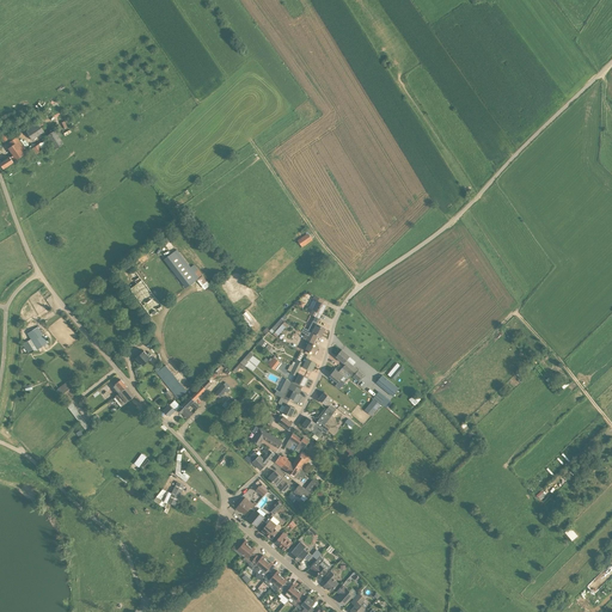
[(44,133),(38,123),(26,132),(32,140),(44,133)]
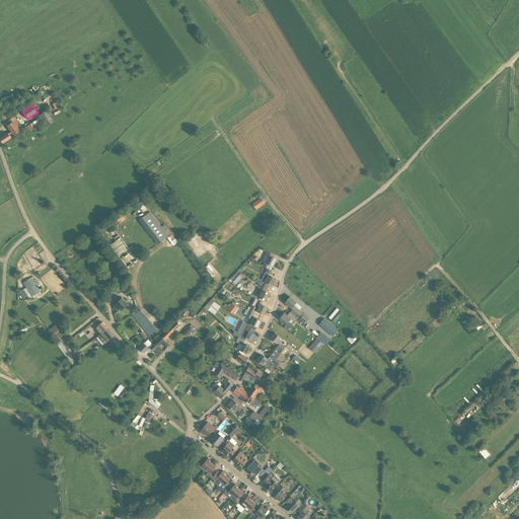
[(0,116),(0,117),(3,121),(9,117),(5,112),(0,116)]
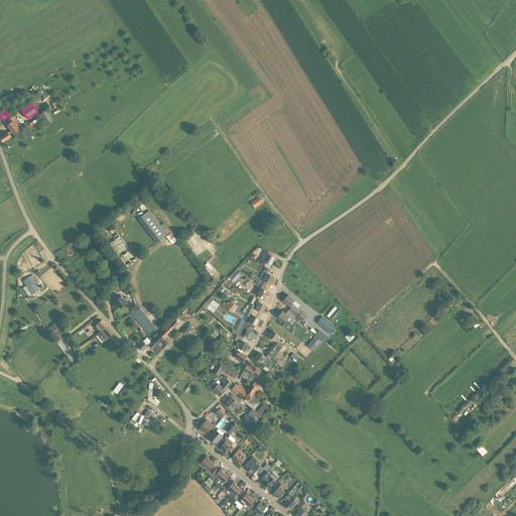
[(46,111),(39,115),(47,126),(53,121),(49,116),(46,111)]
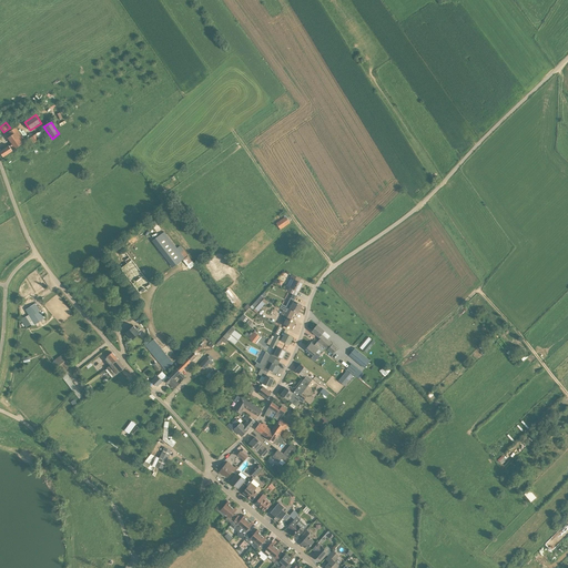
[(0,152),(3,156),(23,143),(26,142),(17,128),(8,133),(10,137),(9,138),(13,144),(10,146),(9,145),(0,151),(0,152)]
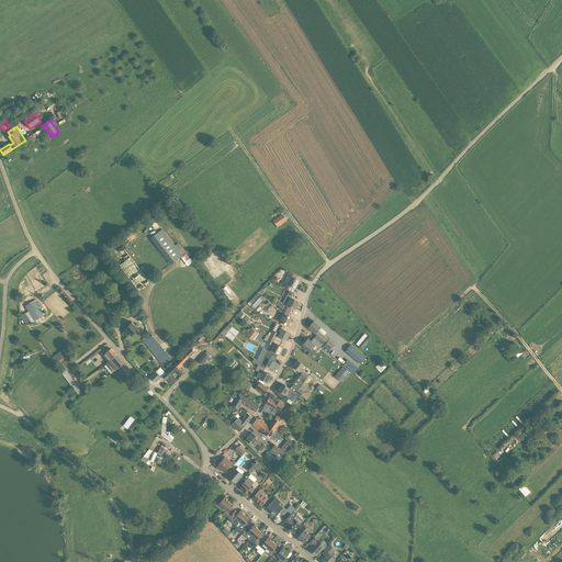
[(43,127),(31,133),(34,139),(46,134),(43,127)]
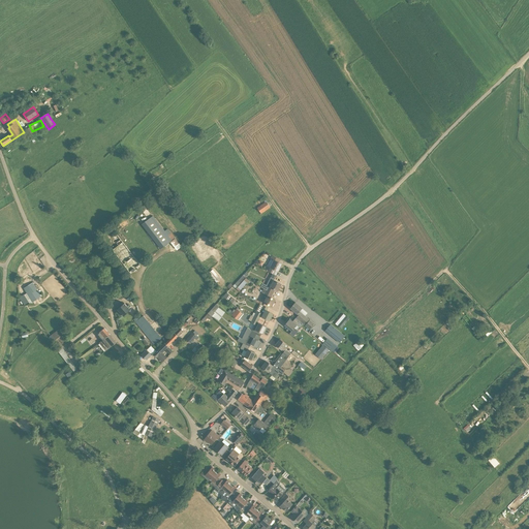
[(266,203),(257,209),(261,214),(270,208),(266,203)]
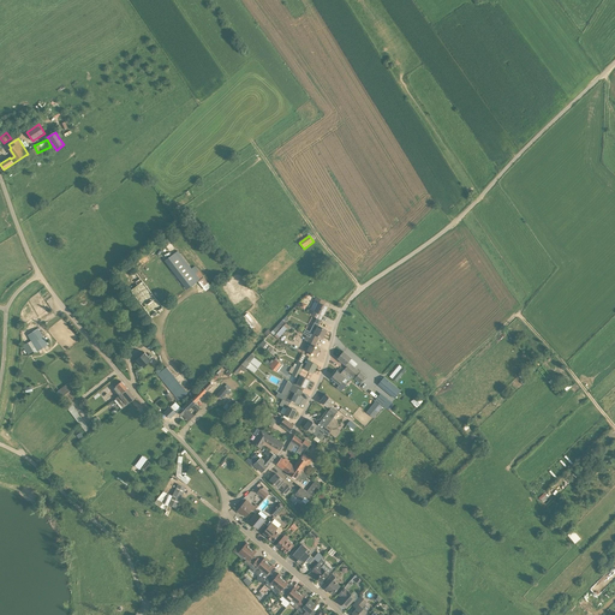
[(187,291),(199,280),(178,251),(165,262),(187,291)]
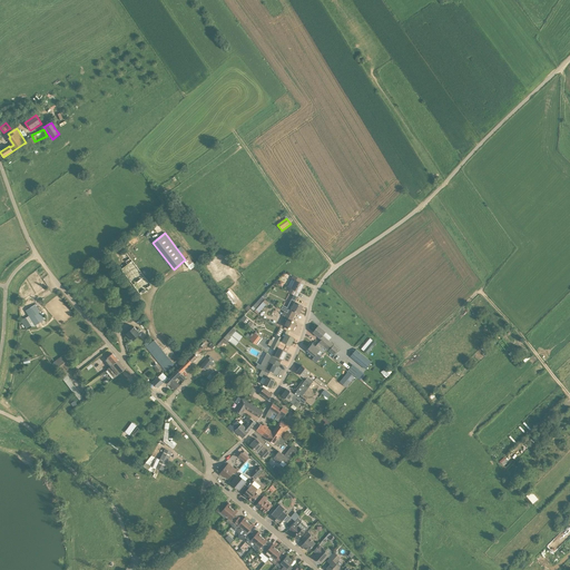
[(139,293),(151,285),(137,264),(139,263),(129,248),(139,242),(136,236),(117,248),(120,254),(127,264),(123,267),(139,293)]
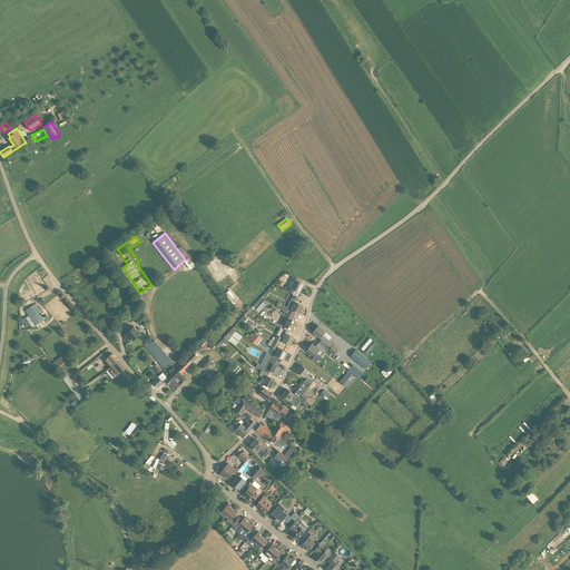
[(286,291),(297,296),(300,293),(304,285),(300,283),(302,279),(294,275),(292,279),(295,281),(292,288),(288,286),(286,291)]
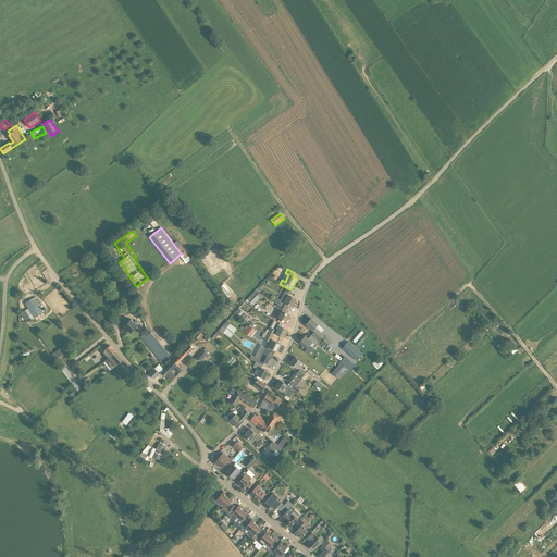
[(226,297),(232,294),(225,283),(220,286),(226,297)]
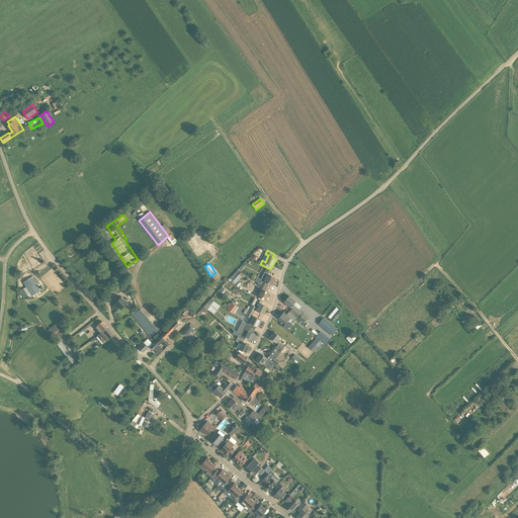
[(267,287),(269,283),(272,285),(275,278),(266,273),(260,284),(267,287)]
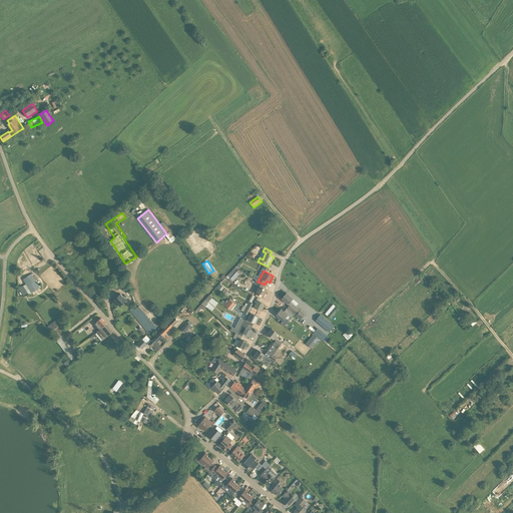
[(23,280),(26,285),(23,286),(27,292),(29,290),(31,293),(40,288),(32,275),(23,280)]
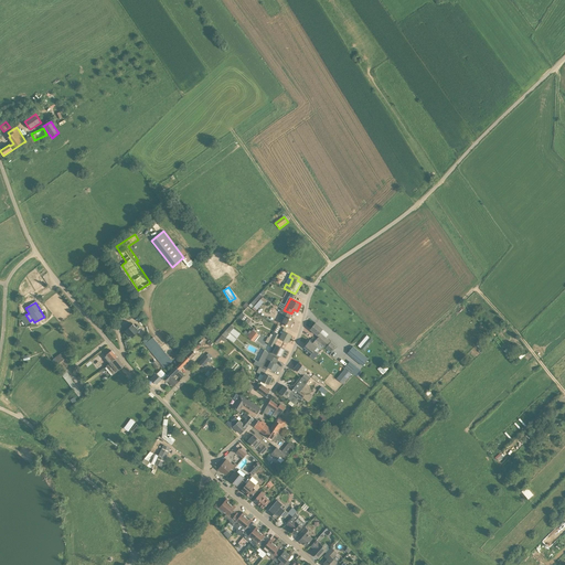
[(280,318),(284,320),(281,323),(290,328),(294,320),(289,318),(291,313),(284,310),(281,309),(279,312),(281,313),(280,318)]
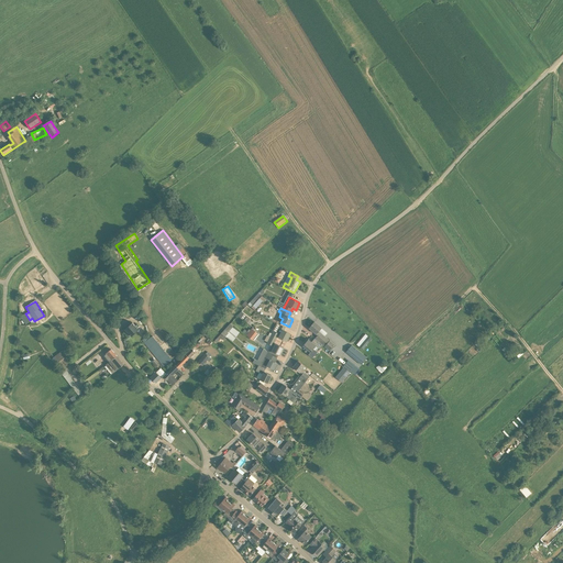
[(252,321),(251,320),(251,319),(241,311),(238,316),(249,324),(252,321)]
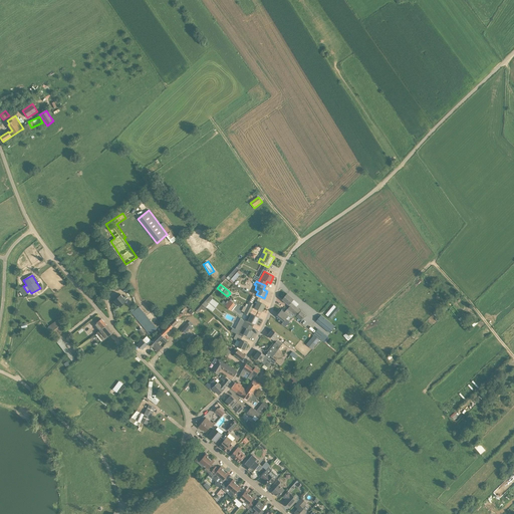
[(125,296),(123,298),(120,294),(114,301),(120,307),(129,299),(125,296)]
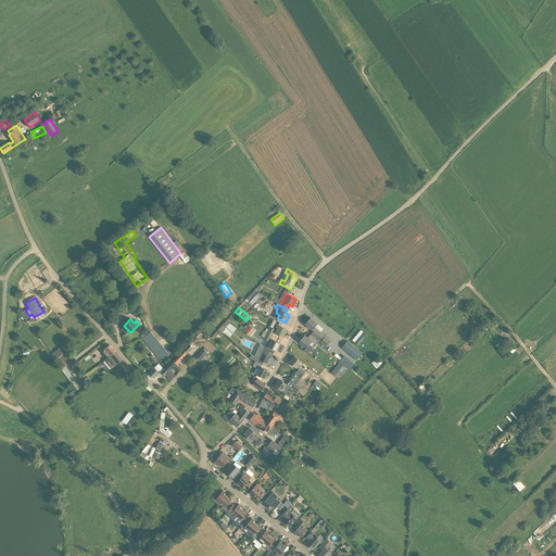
[(217,336),(220,338),(224,335),(222,332),(231,321),(228,318),(212,337),(214,339),(217,336)]
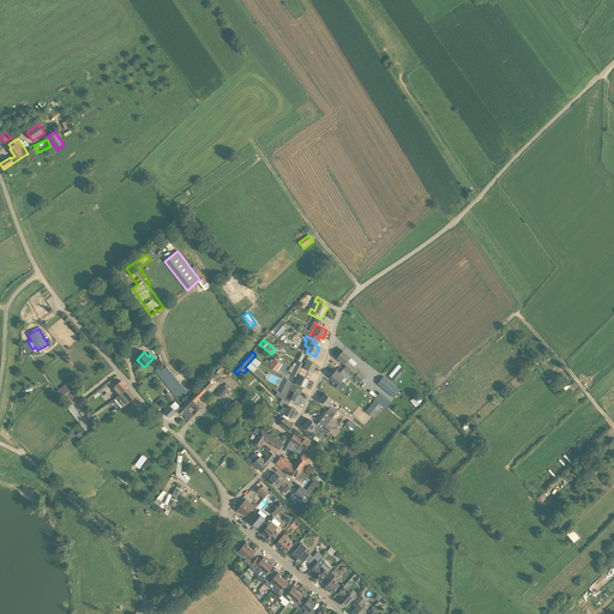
[(360,383),(366,377),(347,362),(350,357),(343,351),(337,357),(347,366),(343,369),(360,383)]
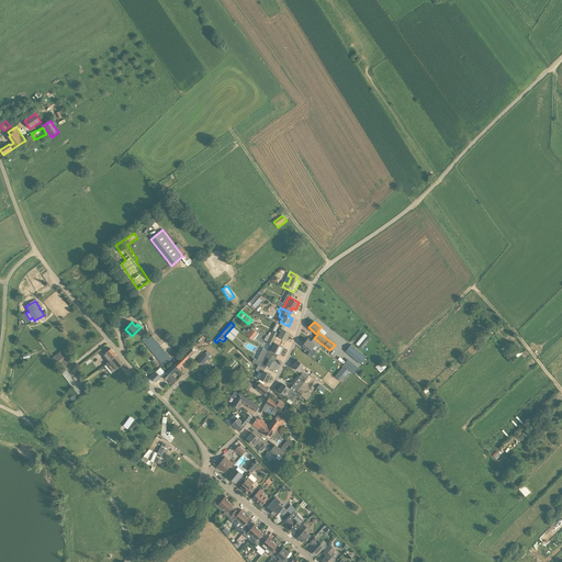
[(284,327),(280,324),(276,333),(272,330),(270,337),(276,339),(277,336),(285,340),(285,341),(290,334),(283,330),(284,327)]
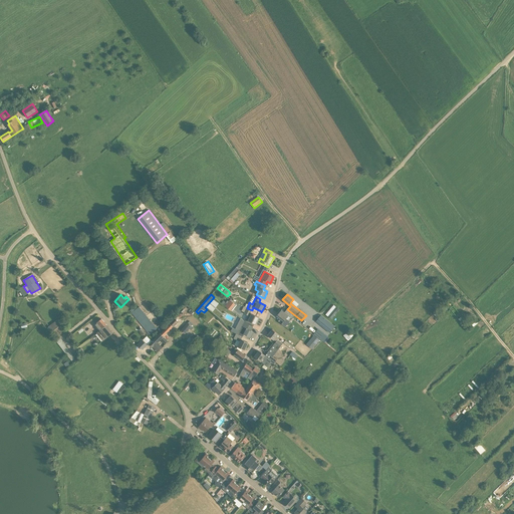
[(211,304),(208,307),(213,311),(220,303),(213,298),(209,303),(211,304)]
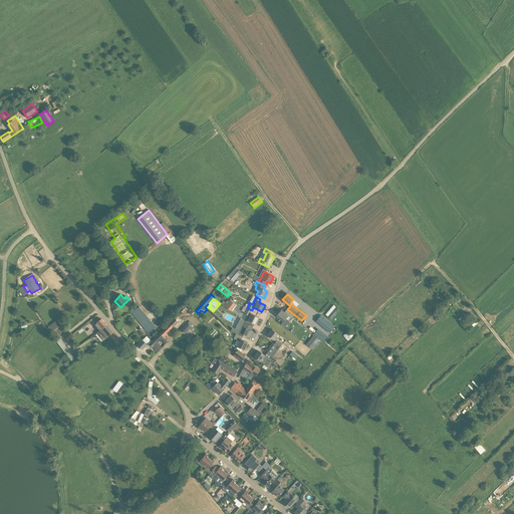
[(236,304),(230,300),(225,306),(231,311),(236,304)]
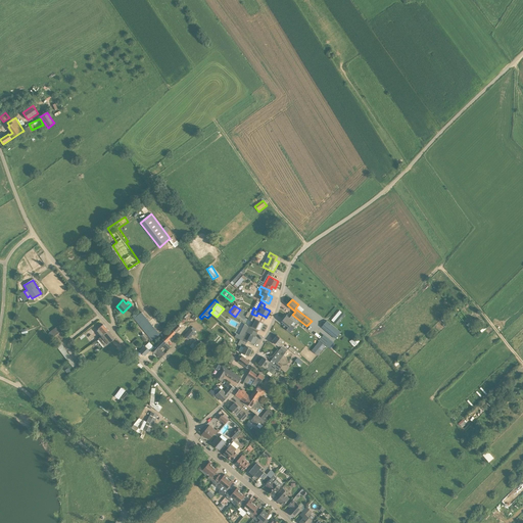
[(342,313),(333,322),(337,325),(345,315),(344,315),(344,314),(343,314),(342,313)]
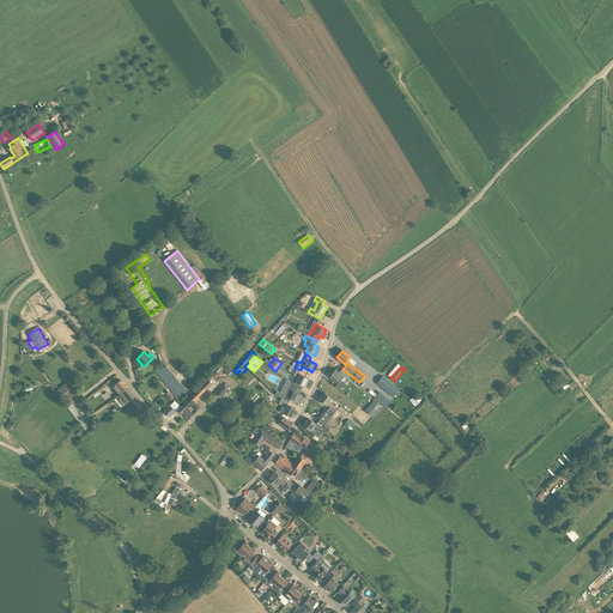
[(291,374),(296,376),(298,377),(296,383),(304,387),(309,378),(308,378),(298,374),(301,370),(295,368),(291,374)]
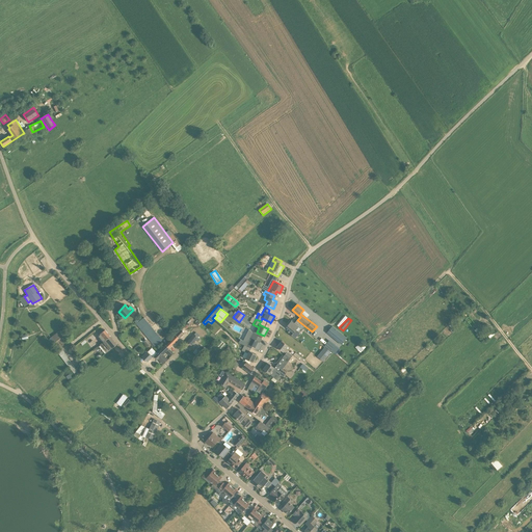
[(286,327),(290,329),(291,331),(289,334),(295,339),(299,333),(296,329),(298,326),(291,321),(286,327)]
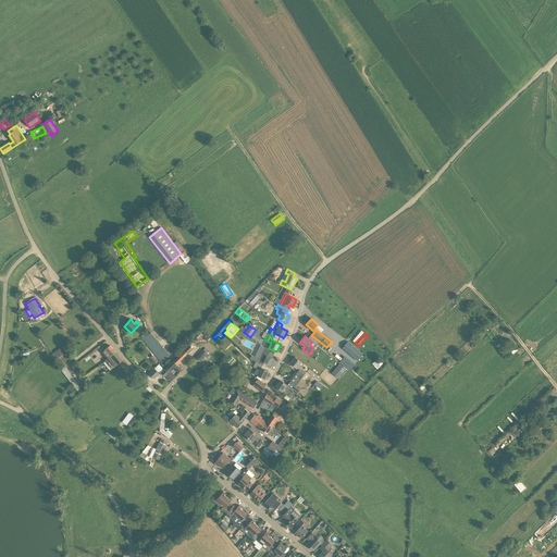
[(165,350),(156,337),(146,345),(157,357),(165,350)]
